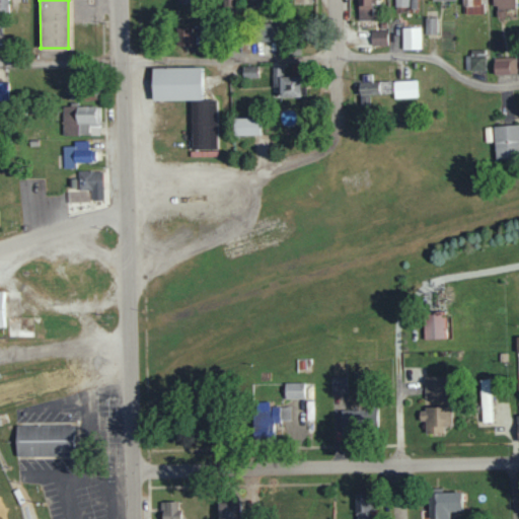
[(357,0),(358,19),(372,19),(371,3),(382,2),(381,0),(357,0)]
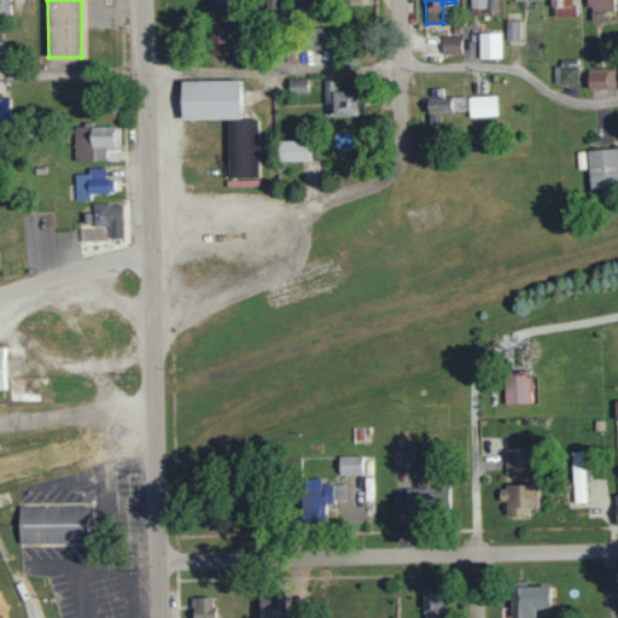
[(551,0),(552,17),(575,16),(573,0),(551,0)]
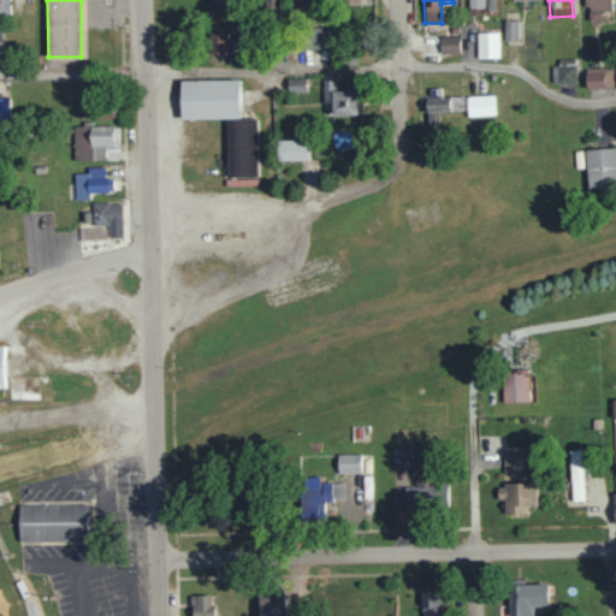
[(612,10),(611,0),(585,0),(586,7),(590,6),(590,21),(600,19),(599,10),(612,10)]
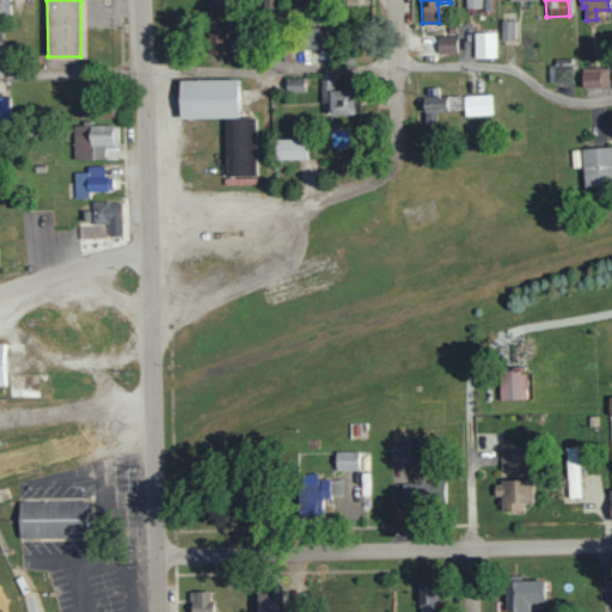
[(514,20),(501,20),(501,40),(515,40),(514,20)]
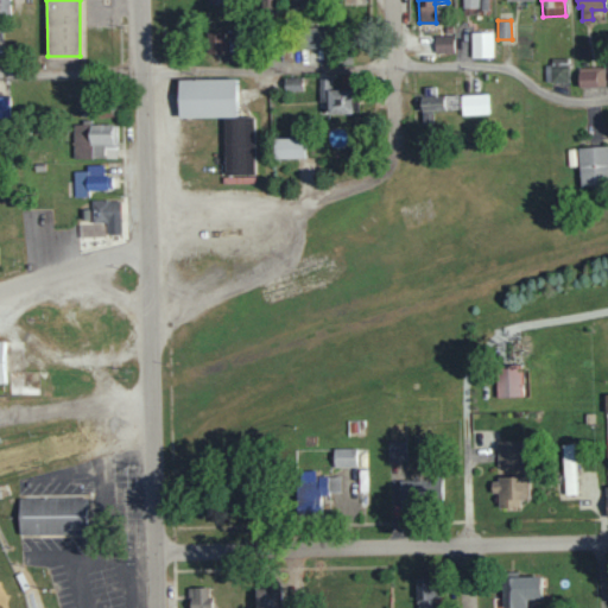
[(325,48),(324,27),(308,27),(308,48),(325,48)]
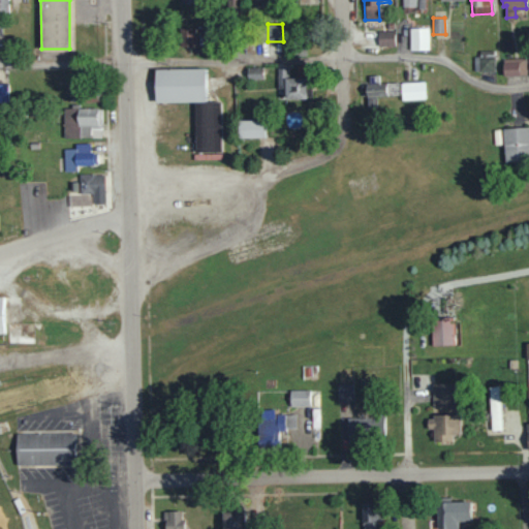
[(195,47),(196,28),(180,27),(180,45),(195,47)]
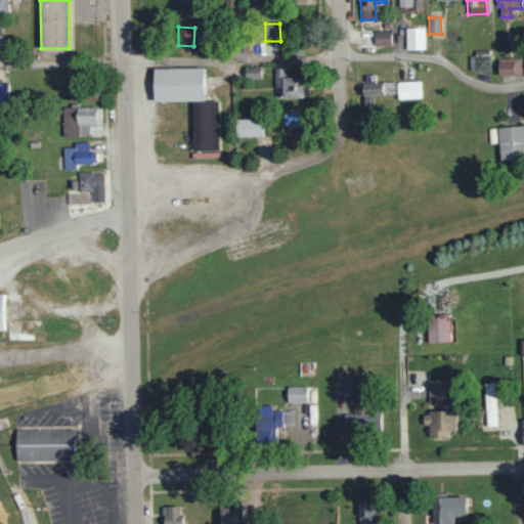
[(406,50),(425,49),(425,27),(405,28),(406,50)]
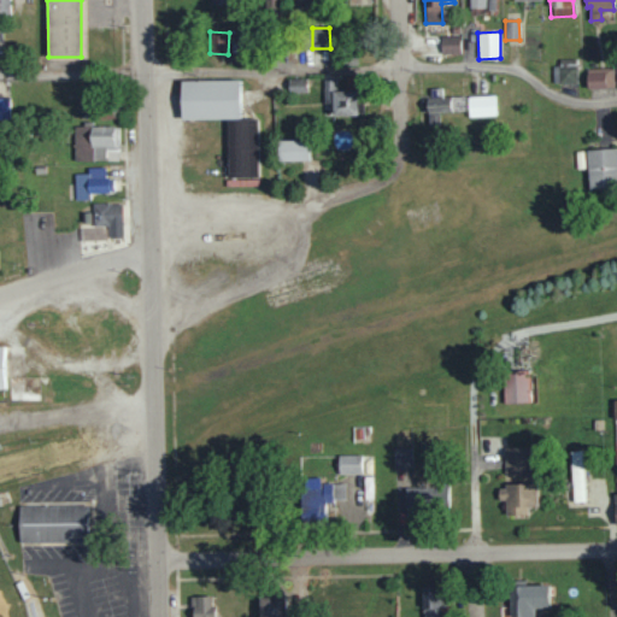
[(462,36),(441,36),(441,53),(462,53),(462,36)]
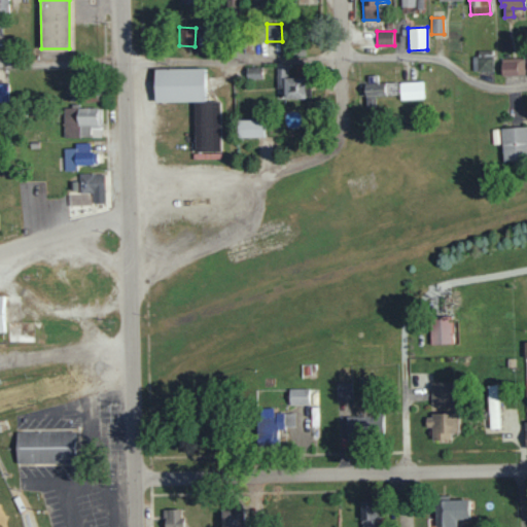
[(493,50),(473,50),(475,71),(493,70),(493,50)]
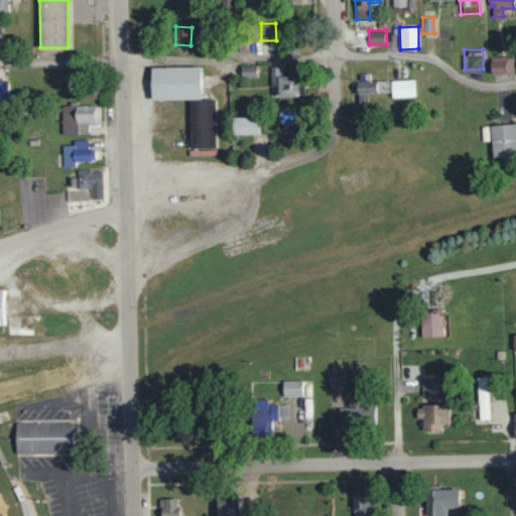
[(491,56),(492,74),(514,73),(513,56),(491,56)]
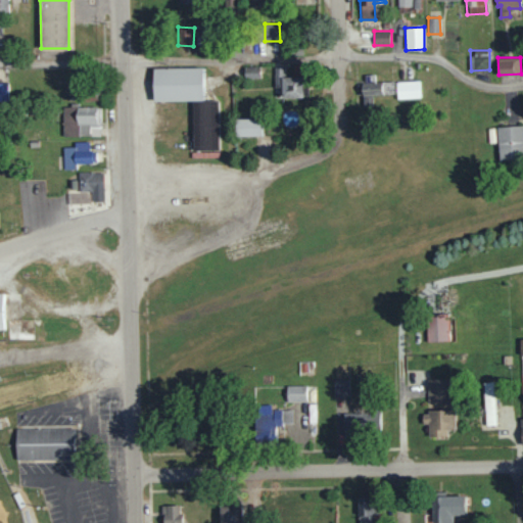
[(282,98),(303,98),(303,77),(285,77),(285,63),(275,63),(275,87),(283,87),(282,98)]
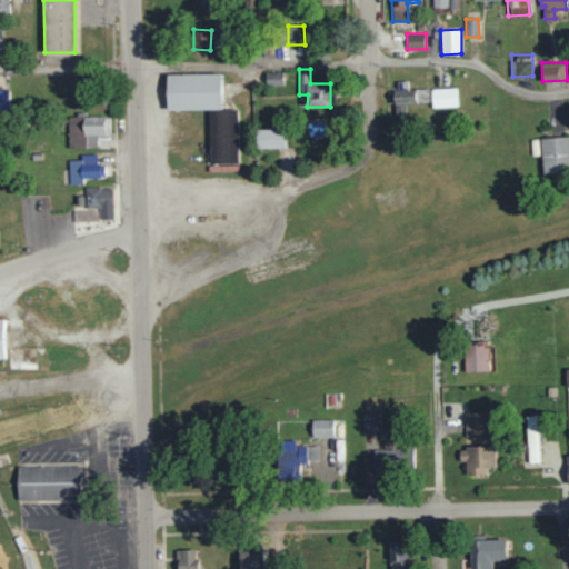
[(283,85),(283,72),(266,72),(267,85),(283,85)]
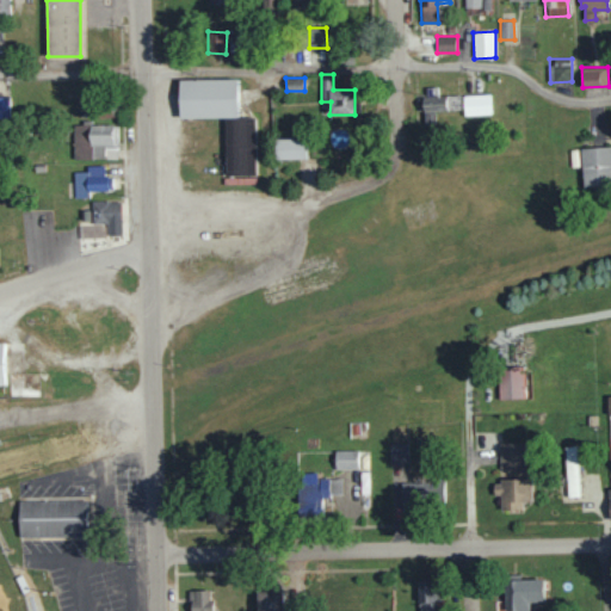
[(227,176),(257,176),(255,118),(239,118),(238,79),(179,80),(180,118),(226,118),(227,176)]
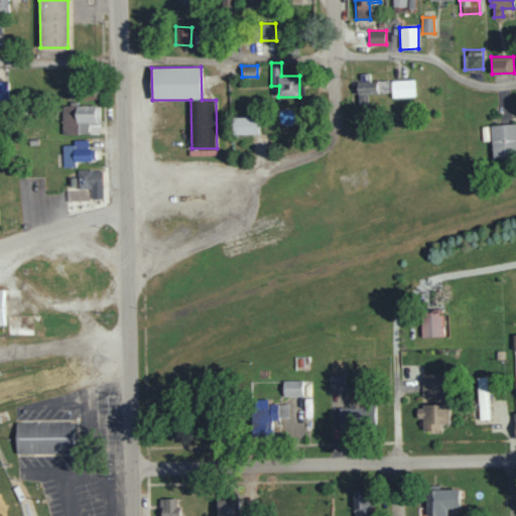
[(369,74),(360,74),(360,82),(353,82),(353,94),(359,94),(360,102),(367,101),(367,94),(377,93),(377,81),(370,81),(369,74)]
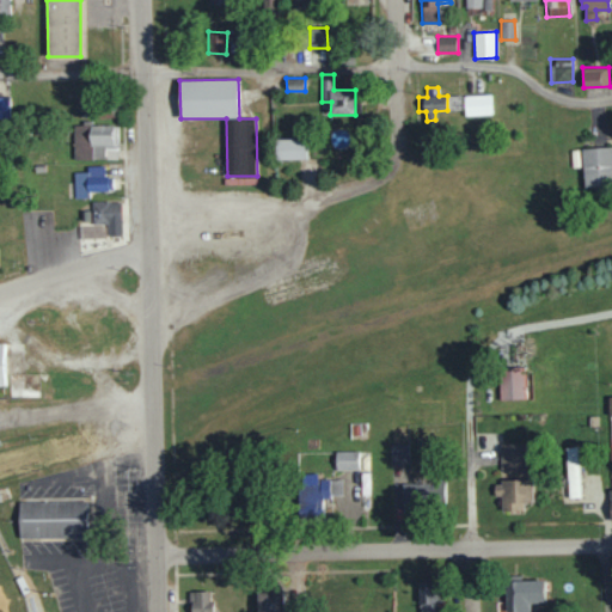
[(461,95),(448,96),(448,110),(461,110),(461,95)]
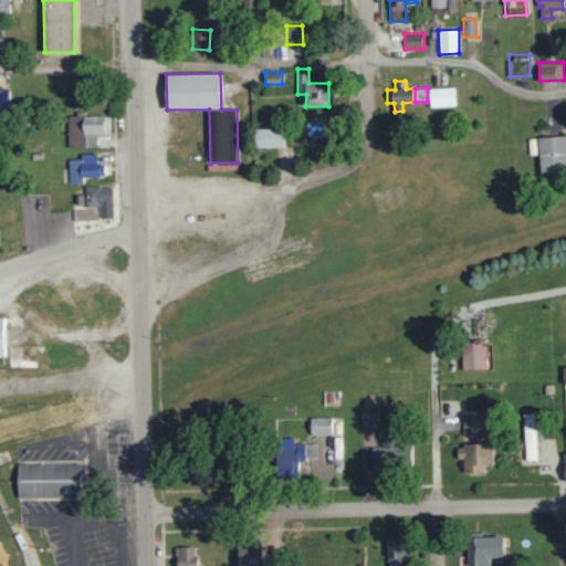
[(456,106),(454,87),(429,88),(430,107),(456,106)]
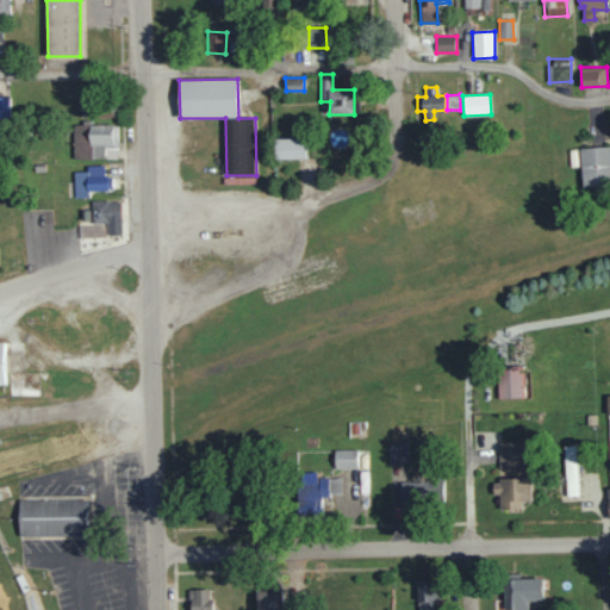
[(74,159),(105,159),(104,145),(114,144),(114,122),(73,124),(74,159)]
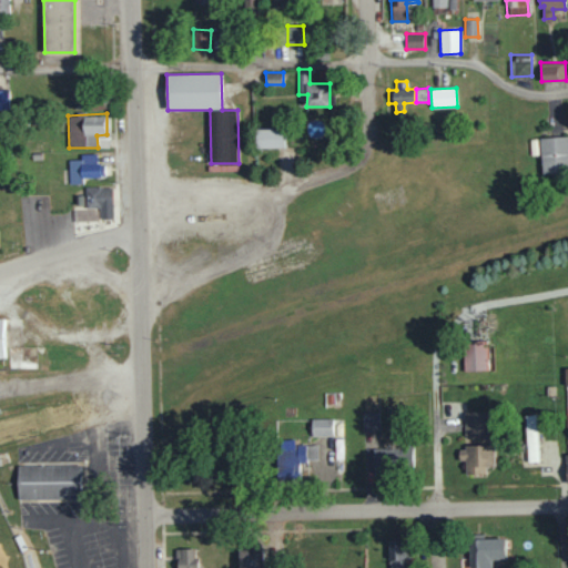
[(260,148),(285,148),(285,129),(260,129),(260,148)]
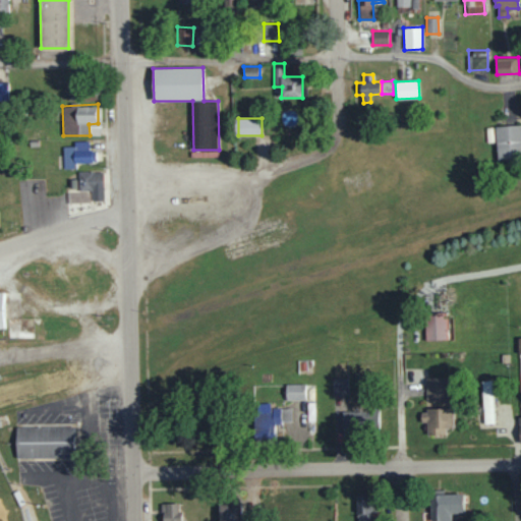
[(520,156),(520,124),(496,127),(499,159),(520,156)]
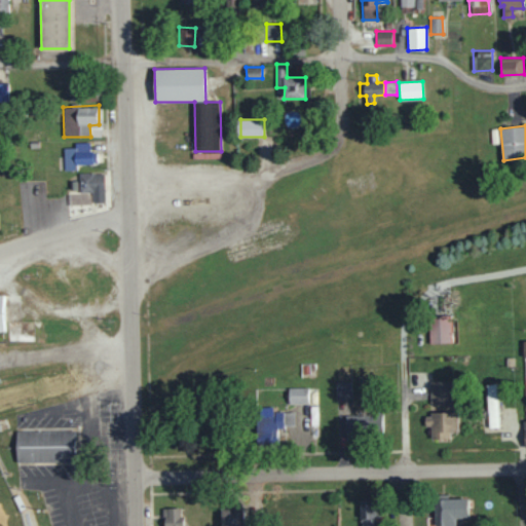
[(90,142),(74,143),(75,147),(64,148),(64,170),(77,170),(77,164),(97,163),(97,152),(90,152),(90,142)]
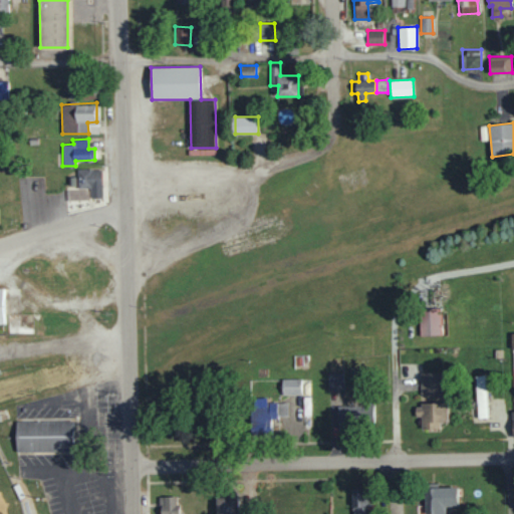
[(78,184),(91,184),(91,196),(101,196),(101,169),(78,169),(78,184)]
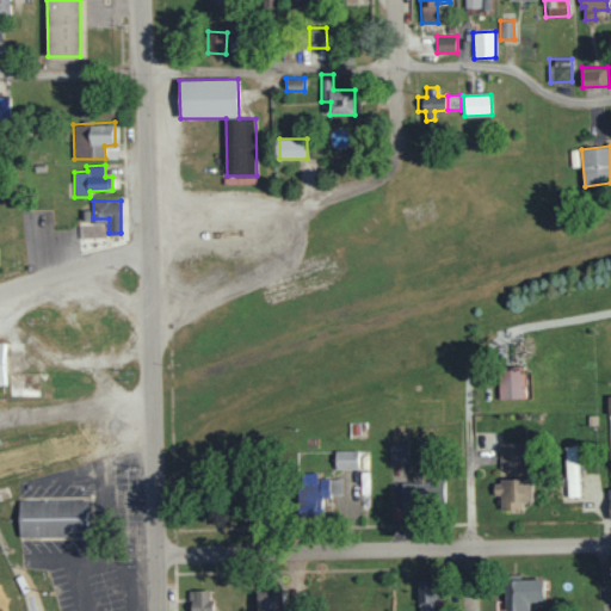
[(500,399),(524,399),(523,366),(499,366),(500,399)]
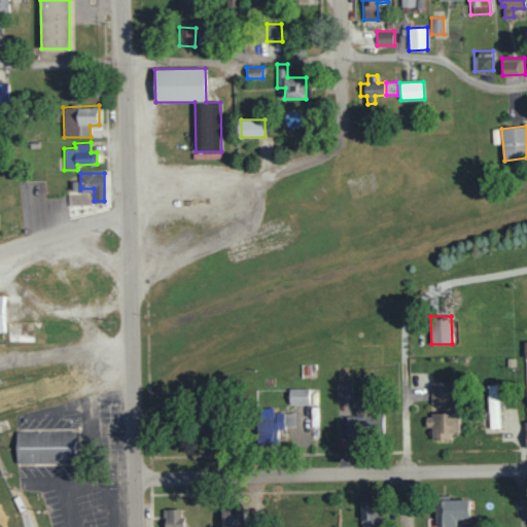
[(351,382),(336,383),(337,400),(352,399),(351,382)]
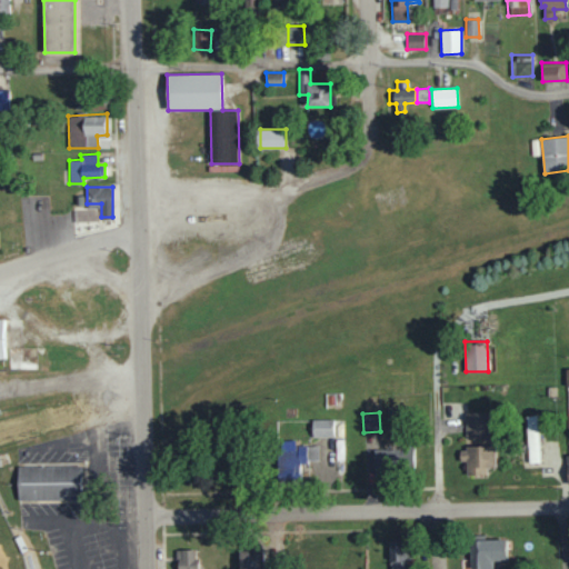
[(489,436),(489,412),(465,412),(466,436),(489,436)]
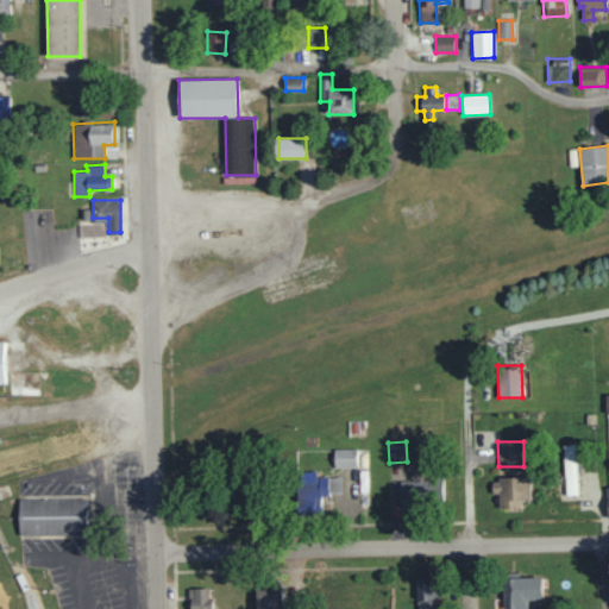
[(563,445),(566,496),(577,495),(576,445),(563,445)]
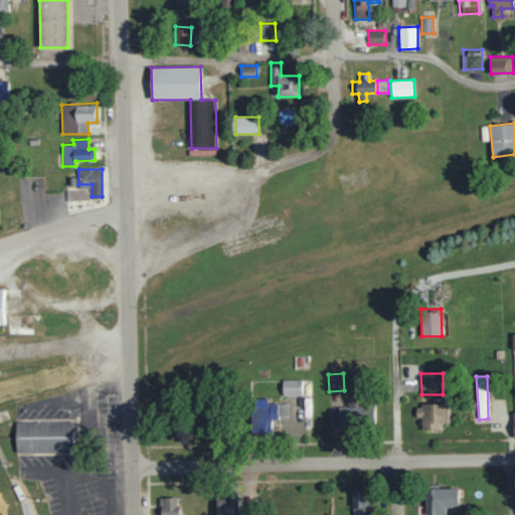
[(302,395),(302,379),(283,379),(283,395),(302,395)]
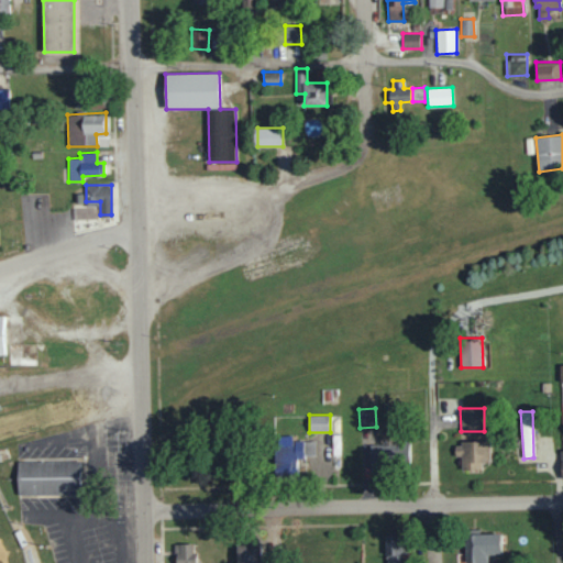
[(297,472),(297,459),(304,459),(302,440),(294,441),(294,445),(275,446),(276,473),(297,472)]
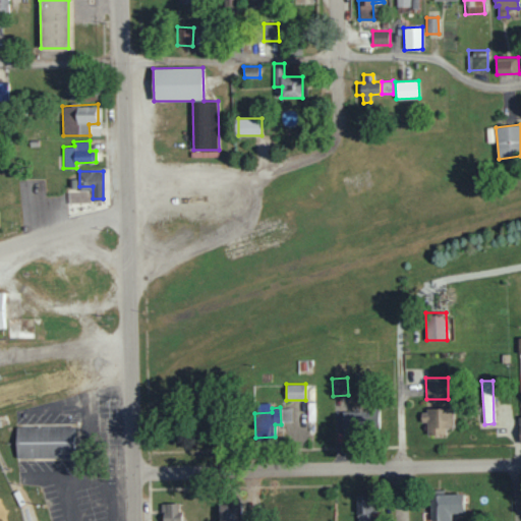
[(282,422),(291,421),(291,408),(281,408),(282,422)]
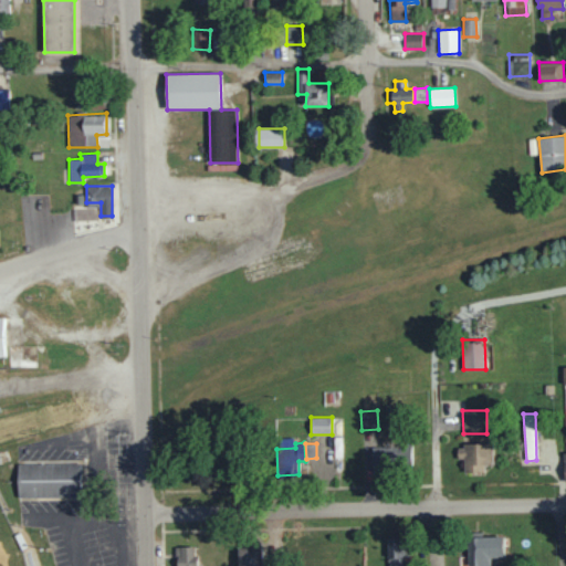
[(458,444),(458,459),(463,459),(464,473),(484,473),(484,464),(492,464),(492,443),(458,444)]
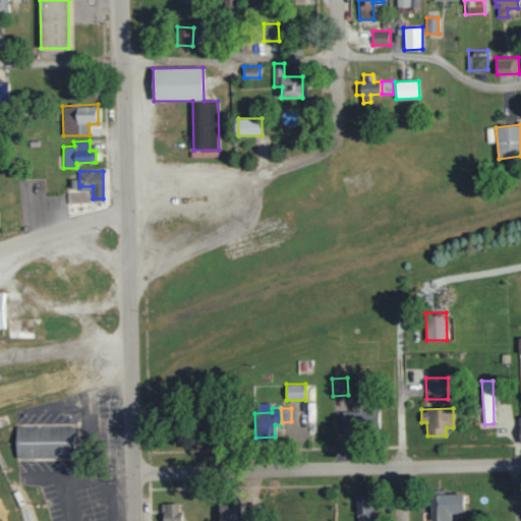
[(378,410),(343,410),(342,444),(359,444),(360,427),(378,428),(378,410)]
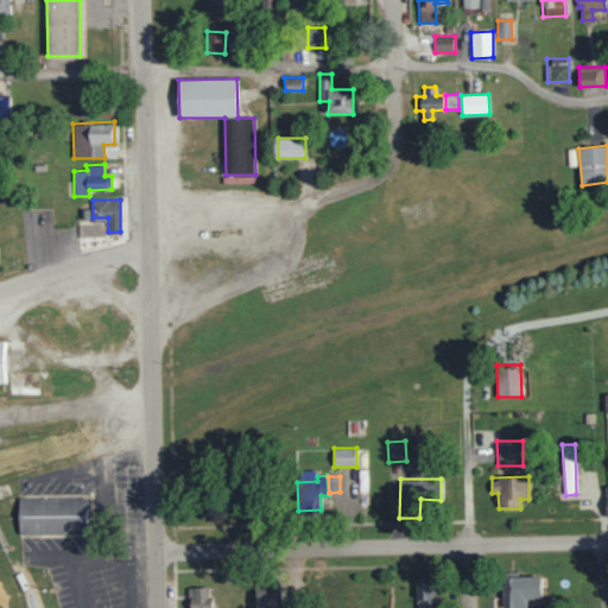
[(18,533),(19,496),(77,495),(92,495),(92,517),(92,533),(18,533)]
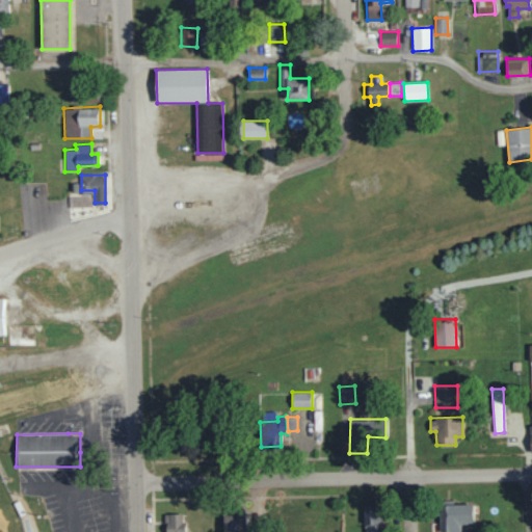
[(461,531),(461,525),(474,525),(474,505),(441,505),(440,531),(461,531)]
